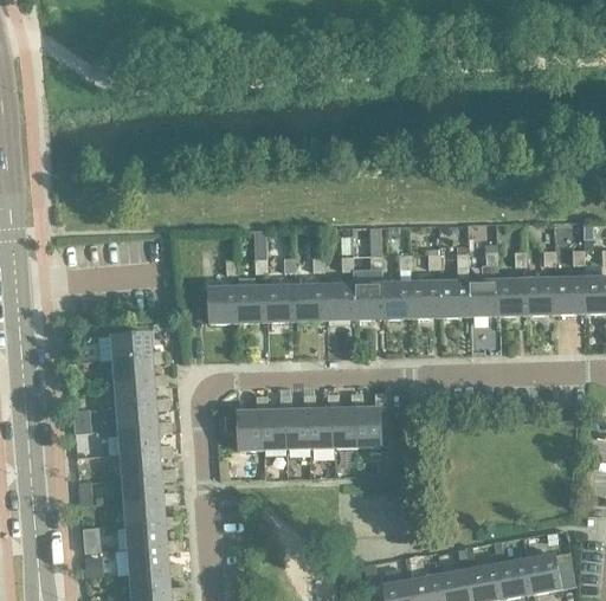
[(543,264),(555,264),(555,250),(542,250),(543,264)]
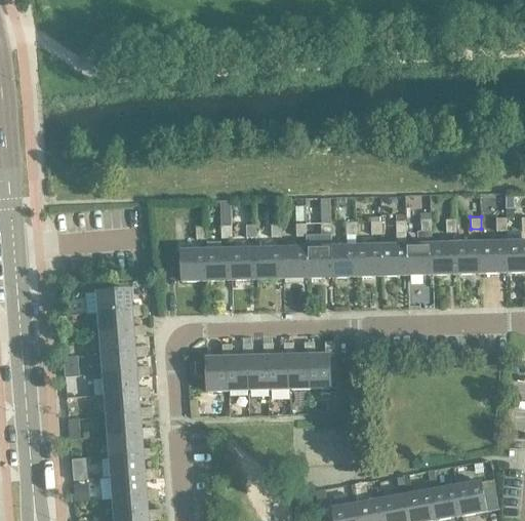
[(495,229),(506,229),(506,216),(495,216),(495,229)]
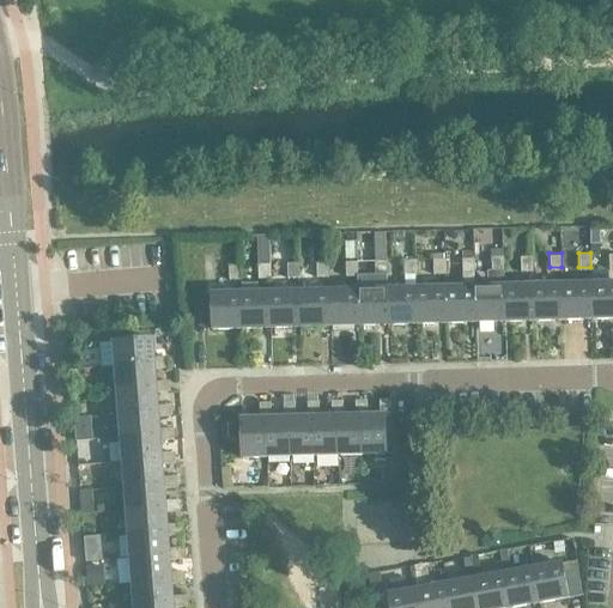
[(504,320),(504,284),(503,254),(491,254),(491,267),(487,267),(487,285),(474,285),(475,320),(504,320)]
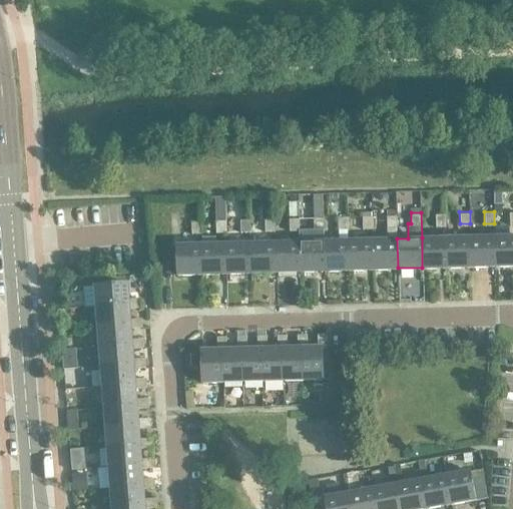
[(435,224),(446,224),(445,212),(435,212),(435,224)]
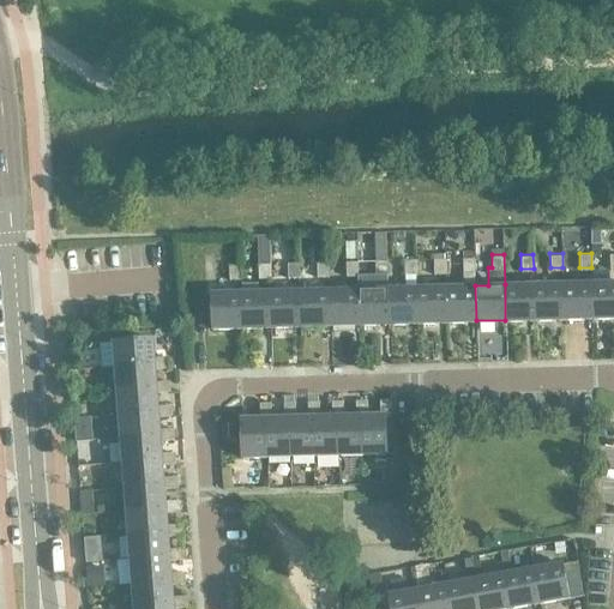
[(433,271),(446,271),(445,255),(433,257),(433,271)]
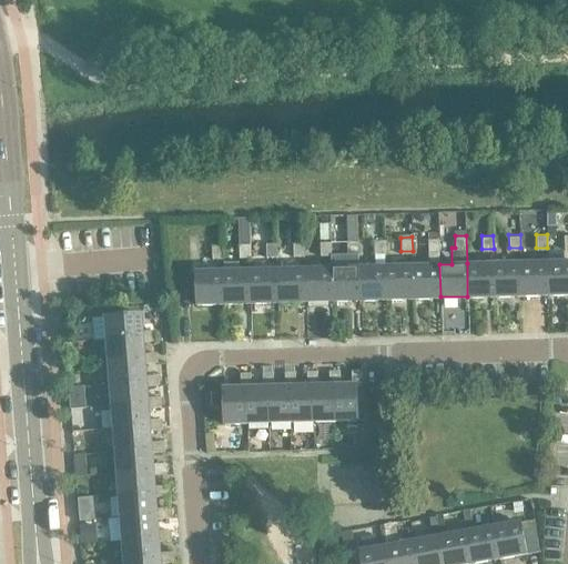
[(414,298),(440,296),(439,264),(439,237),(427,237),(428,251),(428,264),(413,265),(414,298)]
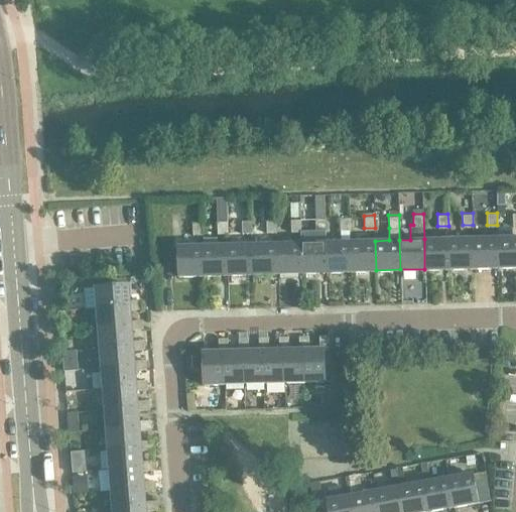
[(327,271),(351,271),(351,241),(350,216),(340,216),(340,228),(340,242),(326,242),(327,271)]
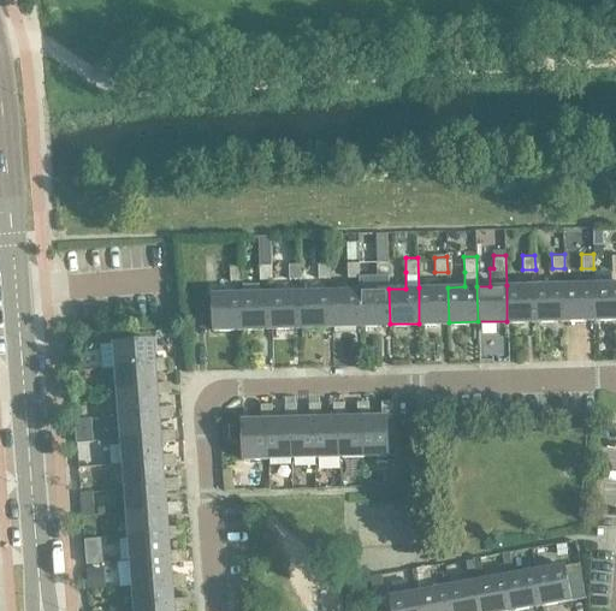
[(347,274),(360,274),(359,259),(347,260),(347,274)]
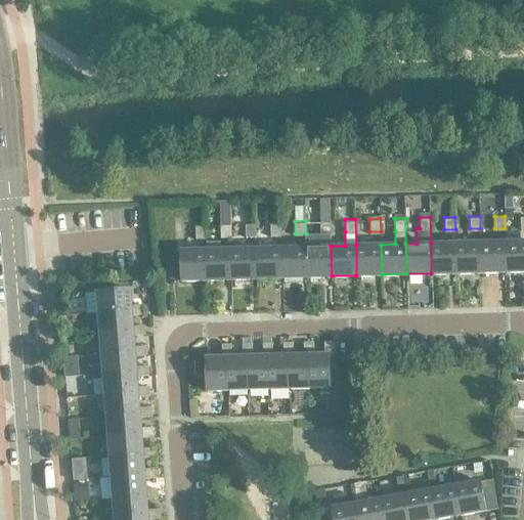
[(320,232),(331,232),(331,220),(319,220),(320,232)]
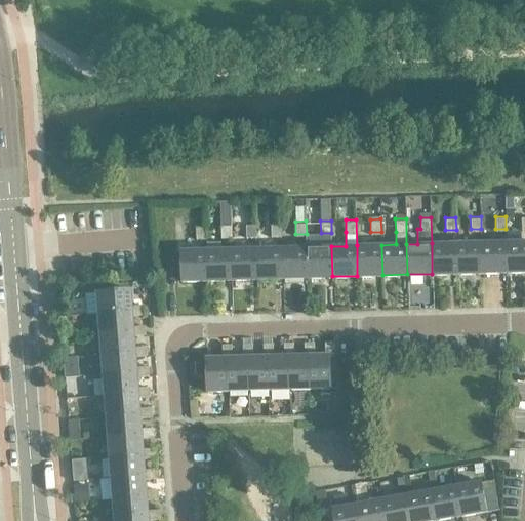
[(257,278),(256,248),(256,222),(245,223),(246,235),(246,248),(232,248),(233,279),(257,278)]
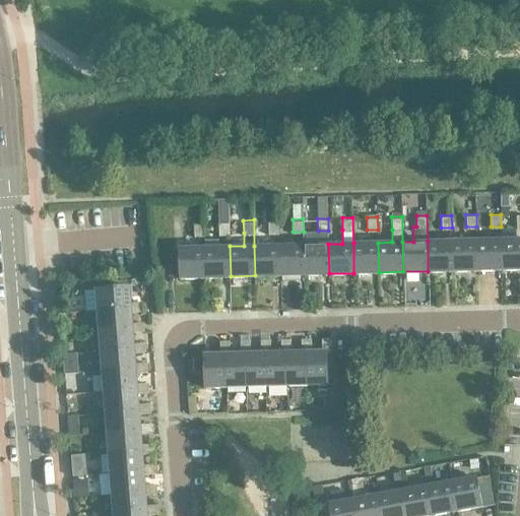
[(268,232),(278,232),(278,219),(268,219),(268,232)]
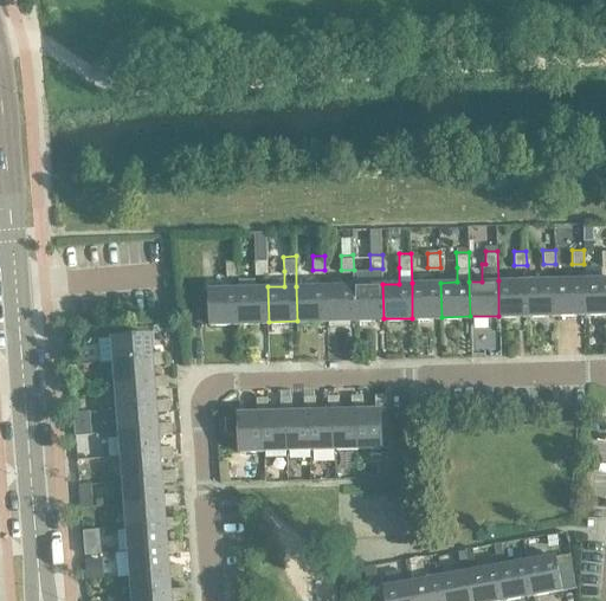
[(226,272),(238,272),(238,257),(226,258),(226,272)]
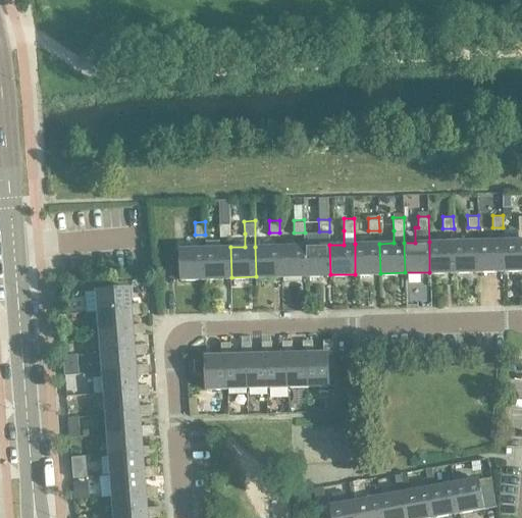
[(219,235),(230,234),(229,221),(219,221),(219,235)]
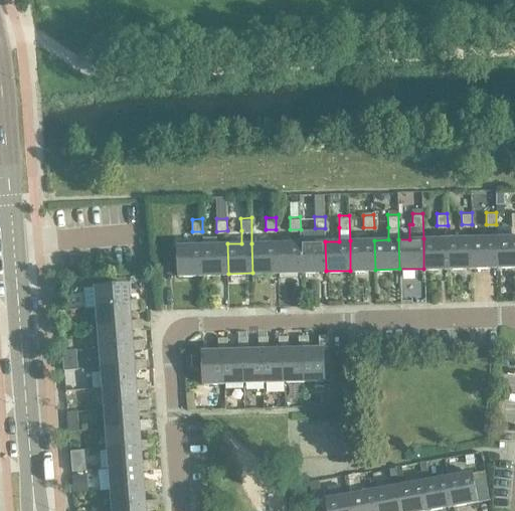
[(514,235),(497,237),(497,267),(514,266),(514,235)]
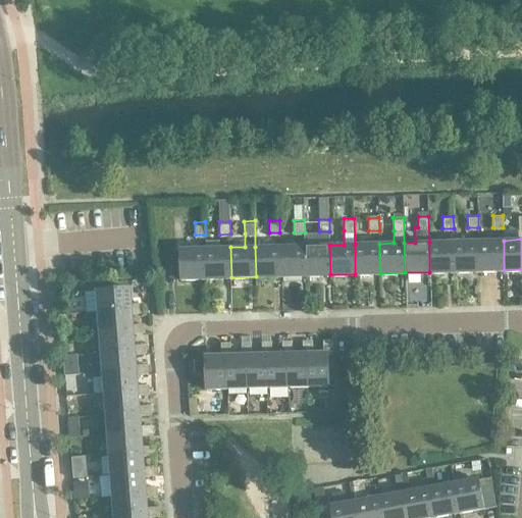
[(478,241),(454,242),(455,271),(479,271),(478,241)]
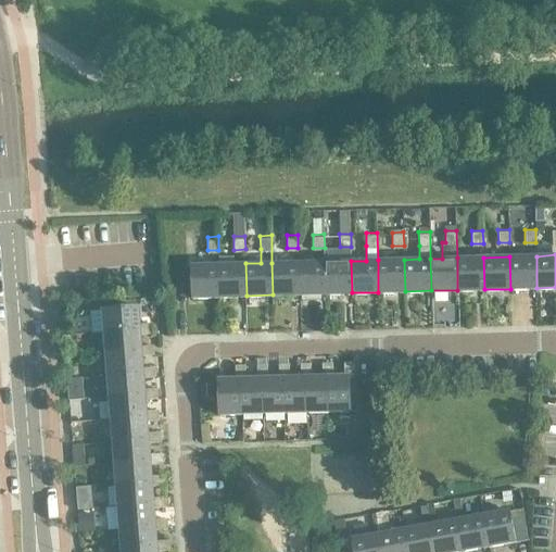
[(536,256),(520,256),(509,256),(510,289),(536,288),(536,256)]
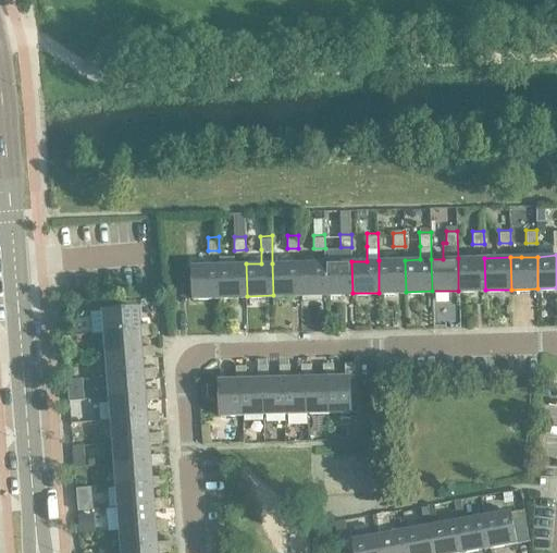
[(485,290),(484,258),(458,258),(458,291),(485,290)]
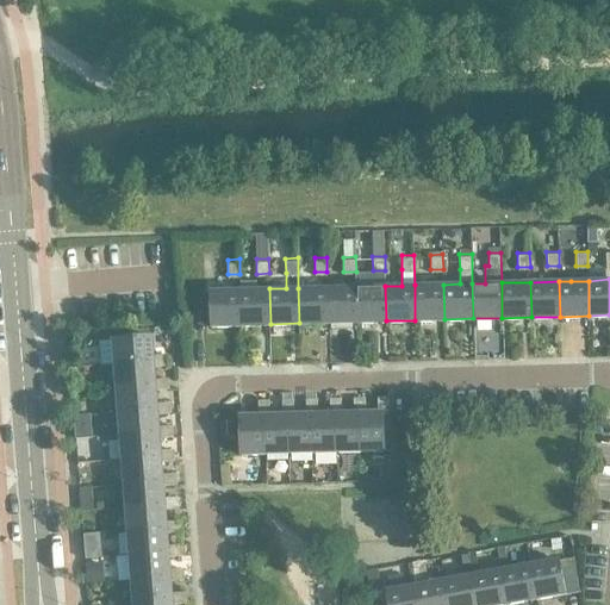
[(444,319),(443,285),(415,285),(415,320),(444,319)]
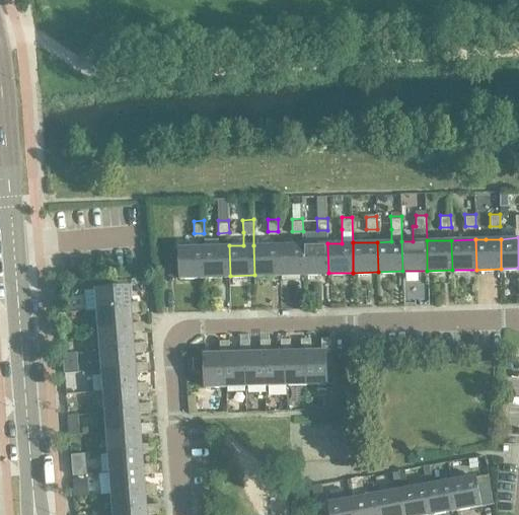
[(304,274),(303,243),(279,244),(279,275),(304,274)]
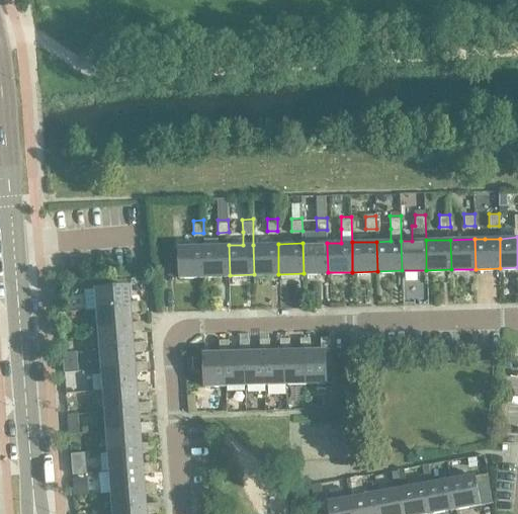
[(328,272),(327,243),(303,243),(304,273),(328,272)]
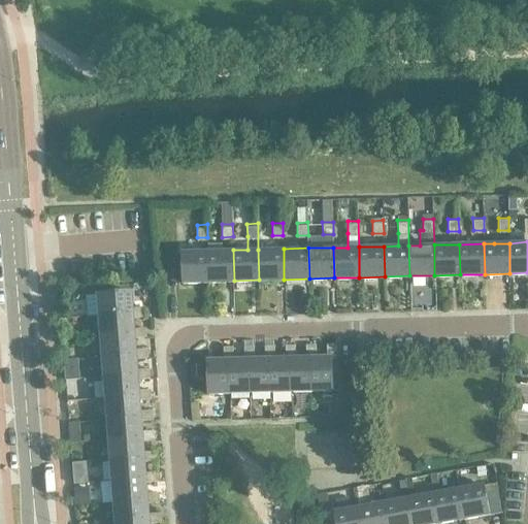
[(284,280),(284,249),(258,250),(259,280),(284,280)]
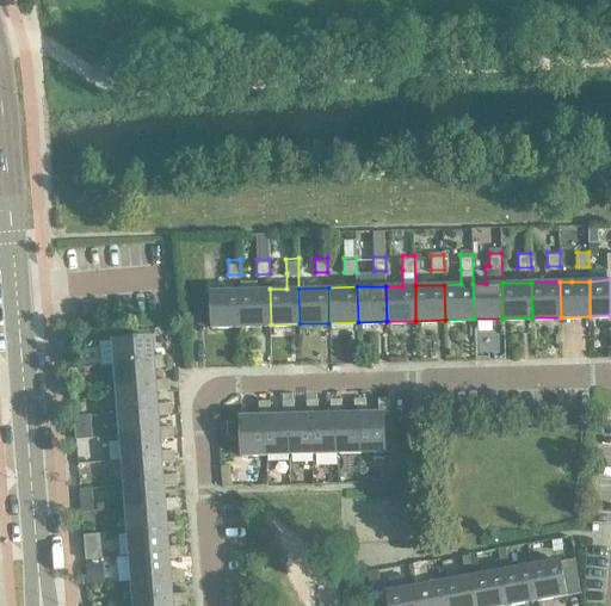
[(270,289),(241,290),(241,325),(271,325),(270,289)]
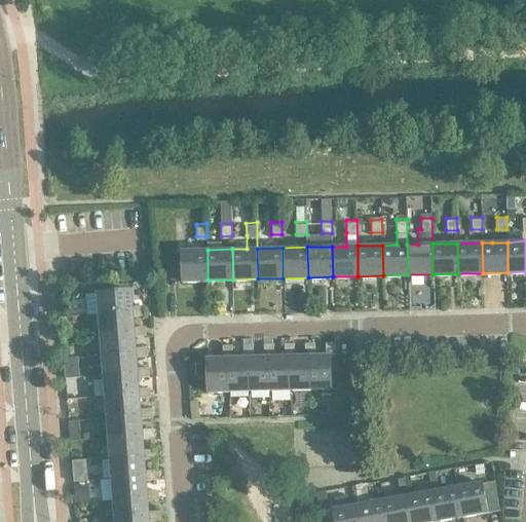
[(208,280),(208,250),(182,251),(182,281),(208,280)]
